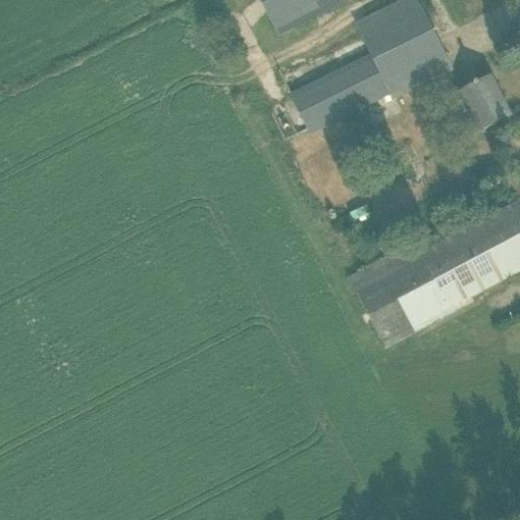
[(260,0),(278,35),(347,0),(260,0)]
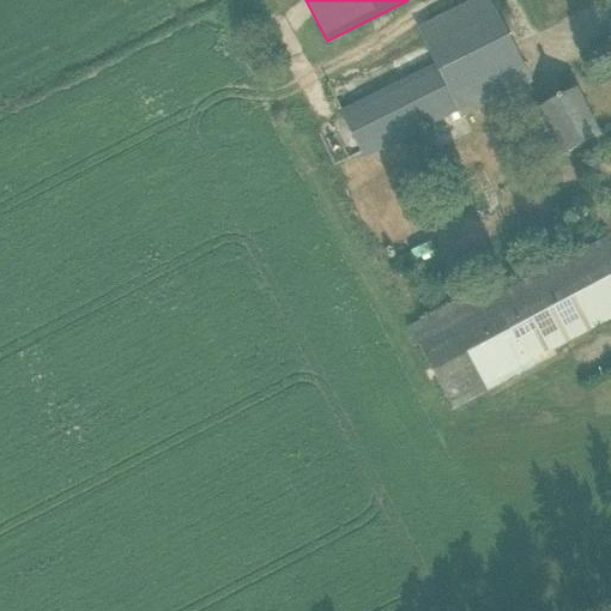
[(437,61),(343,109),(367,158),(459,112),(461,116),(510,91),(532,80),(491,0),(465,0),(418,24),(424,35),(437,61)]
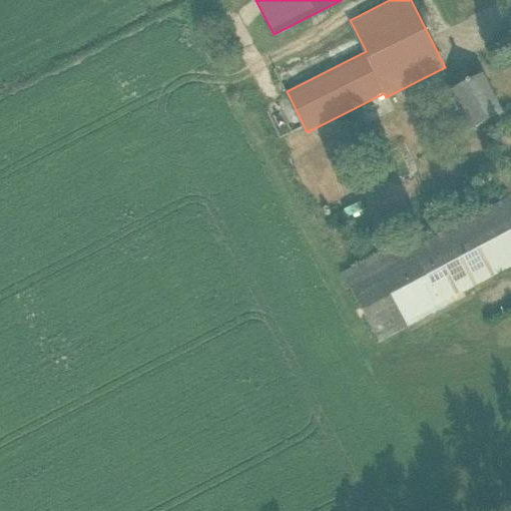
[(468,83),(454,90),(473,127),(503,113),(484,75),(473,80),(472,77),(466,80),(468,83)]
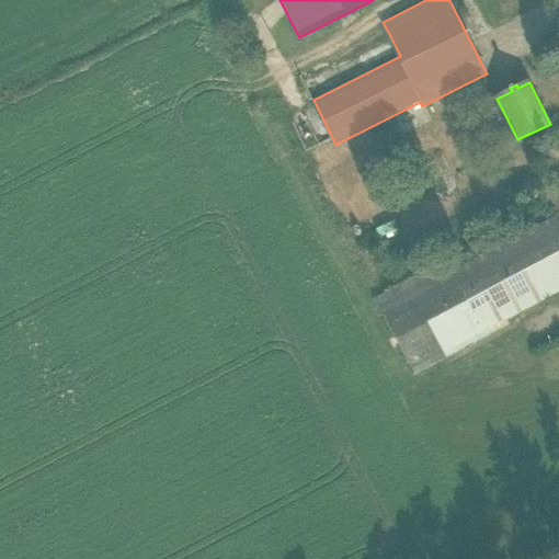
[(508,317),(558,289),(558,215),(453,271),(446,259),(374,297),(415,375),(511,323),(508,317)]
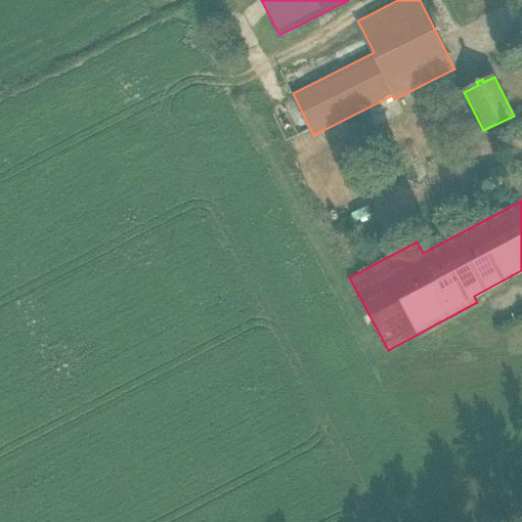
[(521,329),(507,334),(514,353),(521,350),(521,329)]
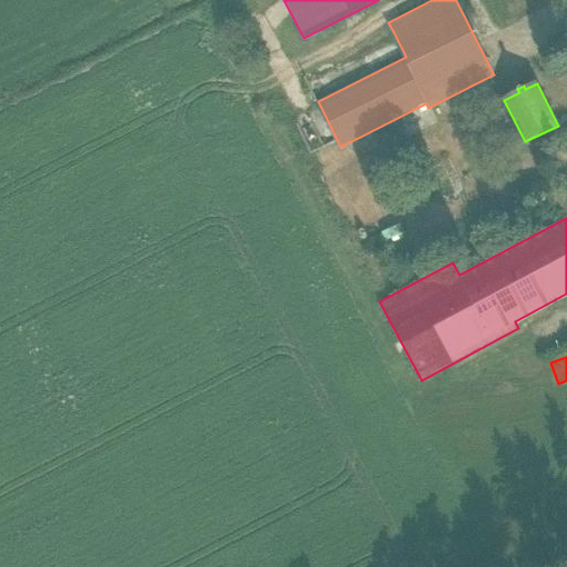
[(564,531),(566,530),(566,506),(555,513),(564,531)]
